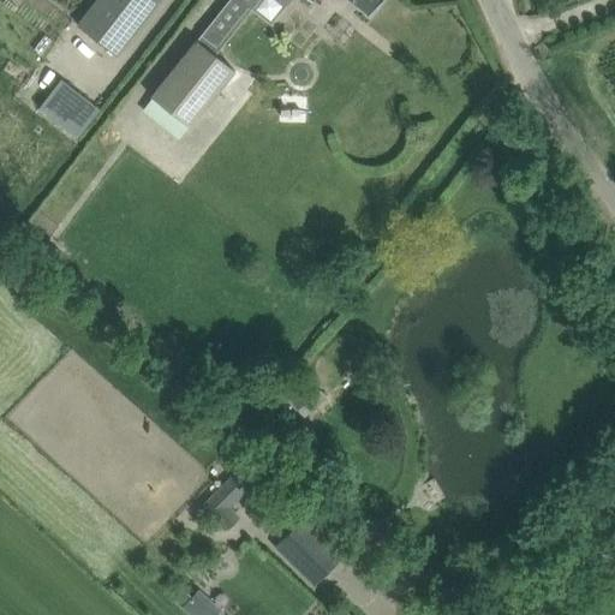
[(159,0),(97,0),(78,25),(117,55),(159,0)]
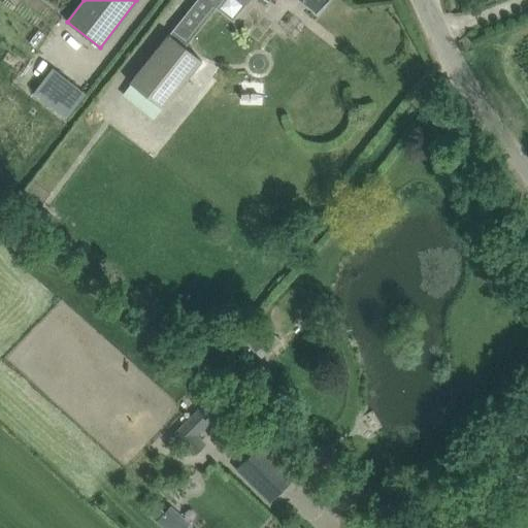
[(170,35),(132,84),(162,107),(164,109),(202,61),(185,46),(188,41),(189,42),(217,8),(233,22),(248,3),(250,0),(265,0),(268,2),(269,0),(301,0),(305,2),(318,12),(326,3),(328,0),(197,0),(173,31),(170,35)]
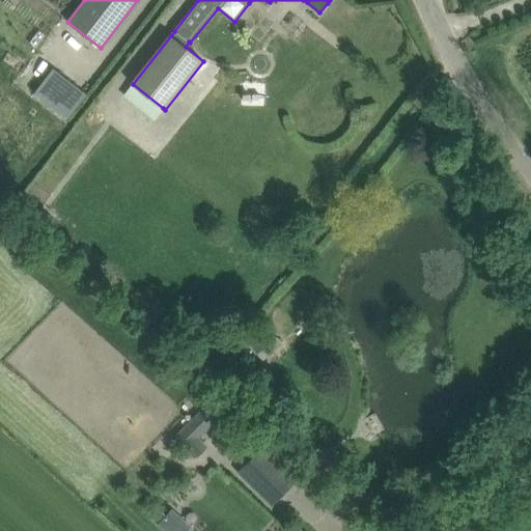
[(64,119),(86,95),(53,66),(31,91),(64,119)]
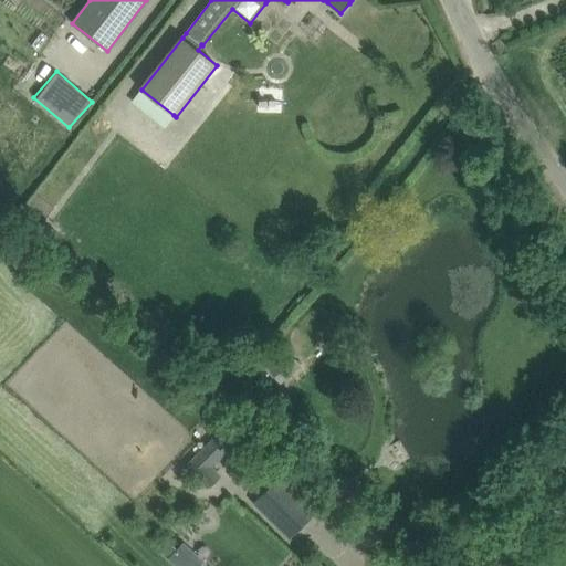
[(43,222),(32,237),(43,245),(55,231),(43,222)]
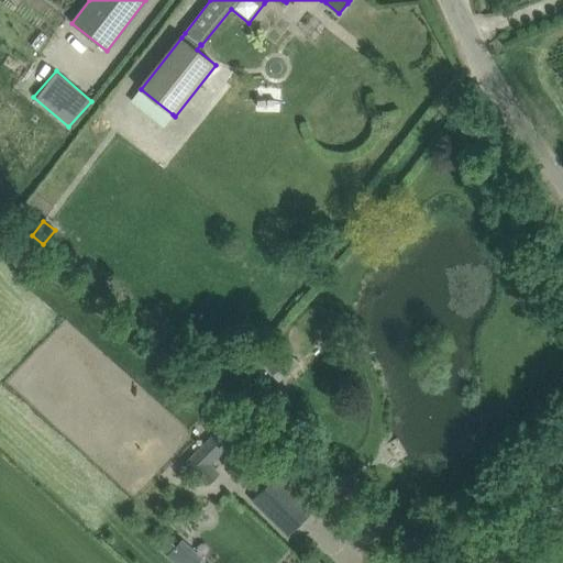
[(203,471),(231,444),(217,430),(189,456),(203,471)]
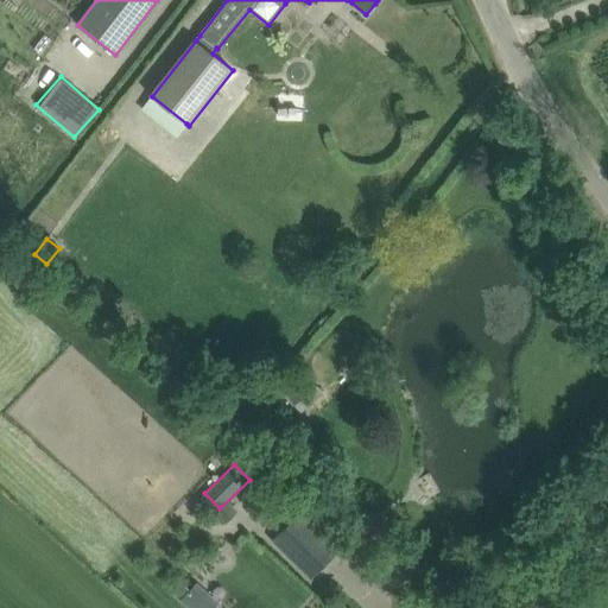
[(328,493),(320,504),(329,512),(337,501),(328,493)]
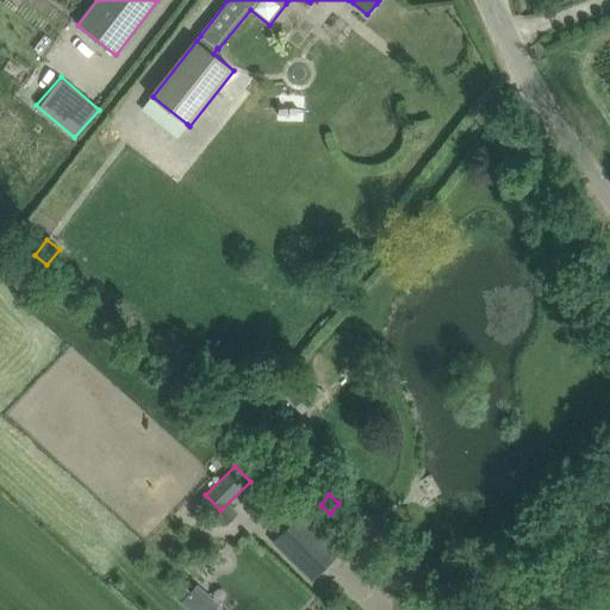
[(303,512),(273,543),(311,582),(342,552),(303,512)]
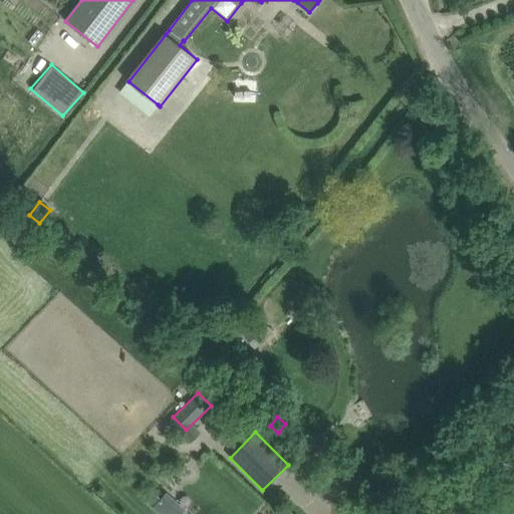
[(167,493),(153,508),(160,513),(179,513),(185,508),(167,493)]
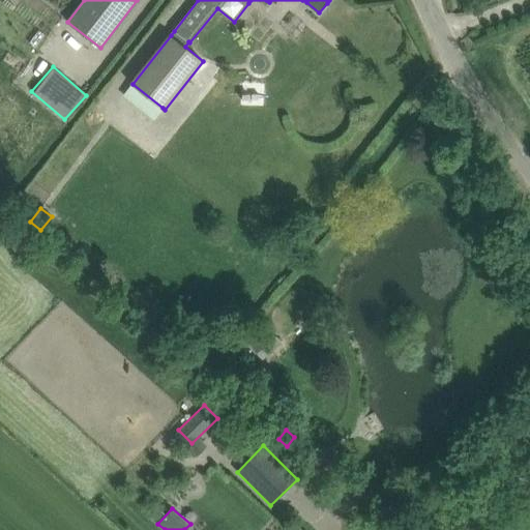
All buildings are outlined.
